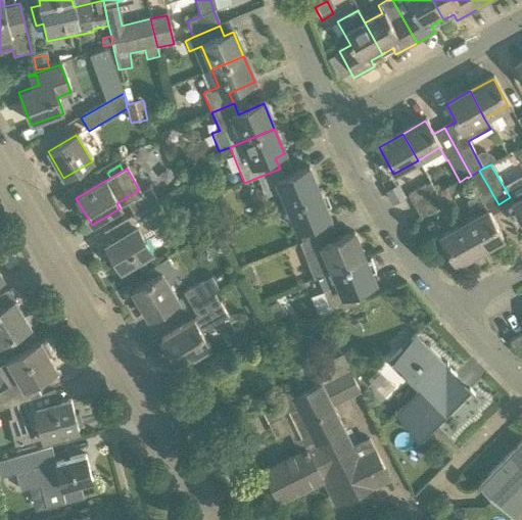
[(284,179),(280,169),(256,178),(266,199),(281,192),(287,206),(319,193),(309,169),(284,179)]
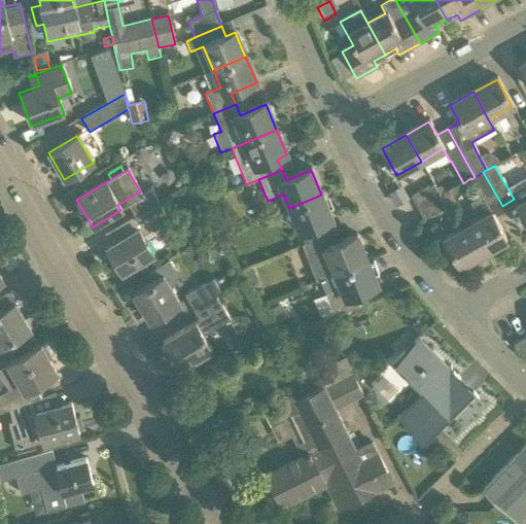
[(483,172),(475,177),(471,179),(481,196),(469,203),(479,220),(468,225),(483,253),(505,240),(493,217),(505,211),(502,206),(483,172)]
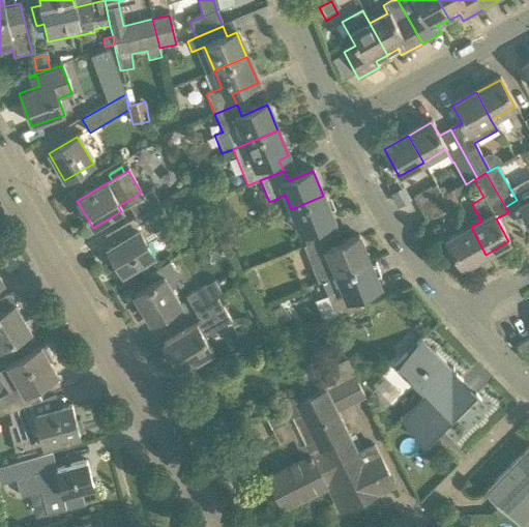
[(419,210),(442,198),(438,191),(436,186),(413,199),(419,210)]
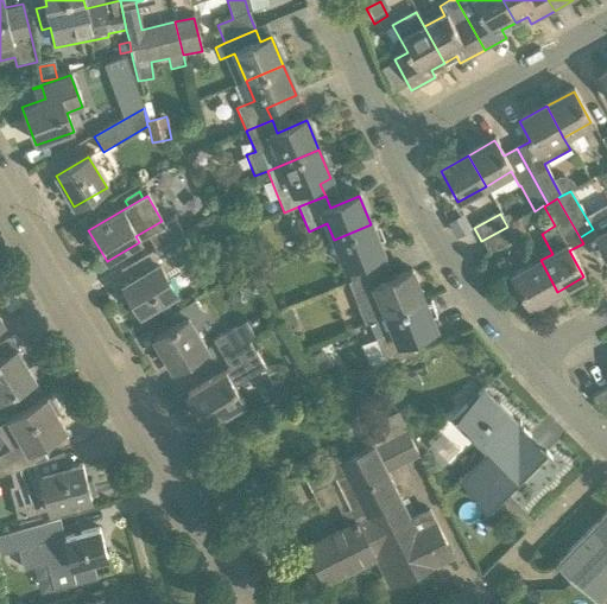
[(469,230),(461,216),(449,223),(457,237),(469,230)]
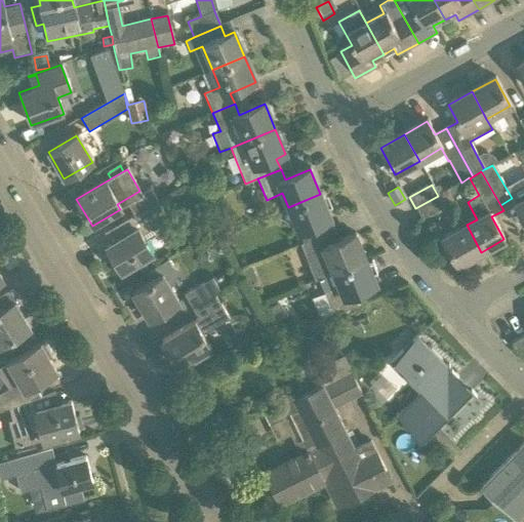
[(127,205),(133,215),(154,203),(156,202),(150,190),(142,195),(126,203),(127,205)]
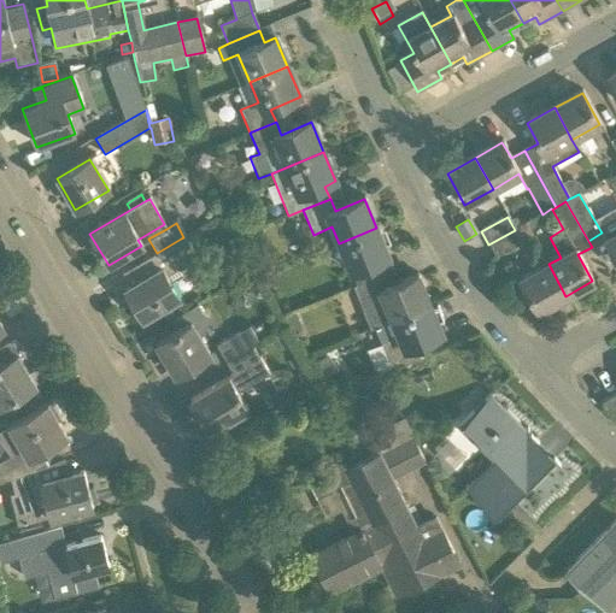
[(520,228),(515,230),(488,245),(496,258),(532,237),(524,224),(520,228)]
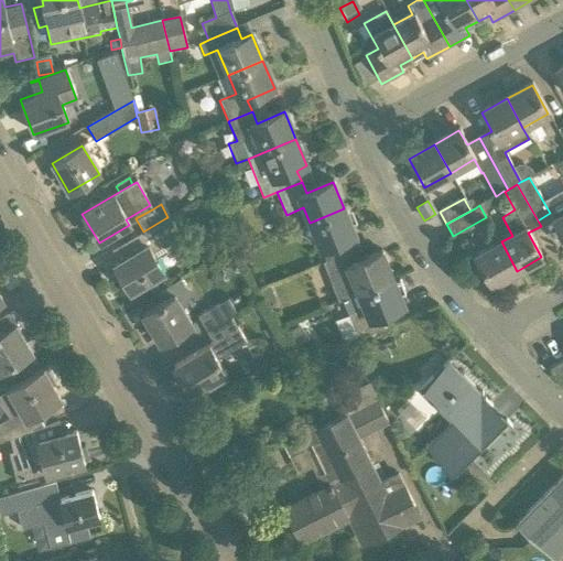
[(326,261),(349,251),(345,240),(355,236),(344,208),(310,223),(326,261)]
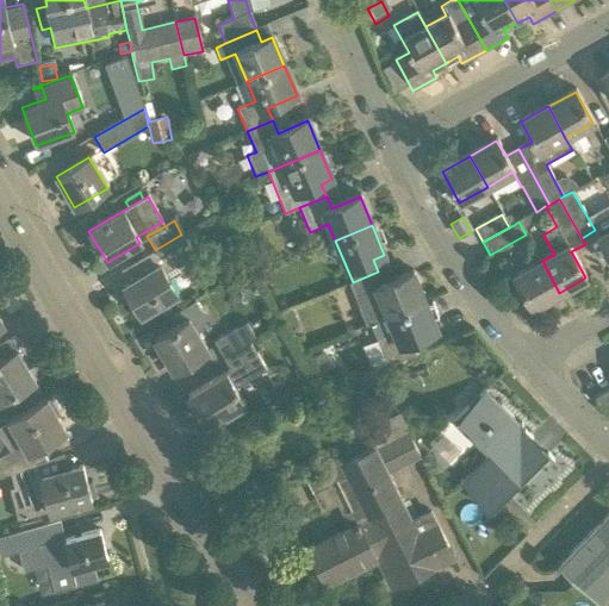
[(608,257),(608,231),(598,238),(608,257)]
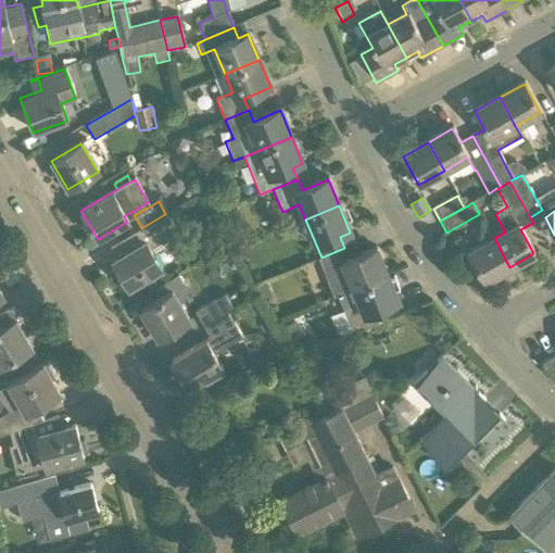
[(176,236),(163,215),(141,228),(149,241),(112,263),(127,289),(161,269),(150,251),(176,236)]
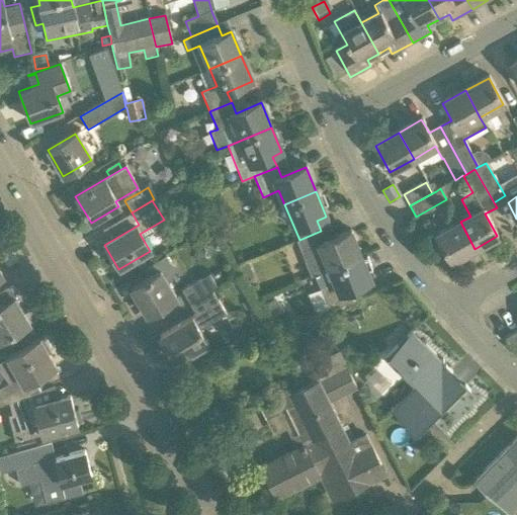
[(451,262),(475,249),(460,222),(436,236),(451,262)]
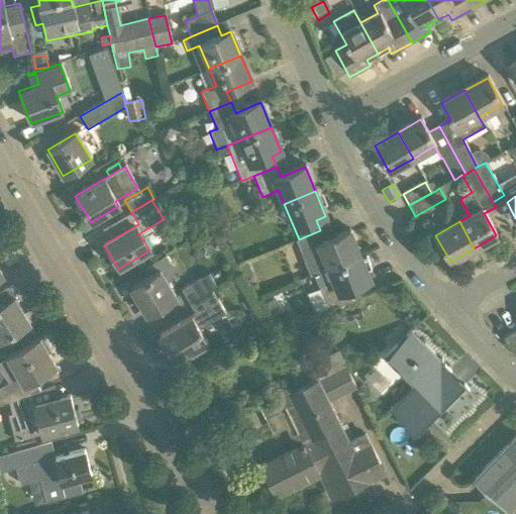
[(325,241),(320,230),(299,239),(308,261),(315,276),(328,270),(359,257),(349,231),(325,241)]
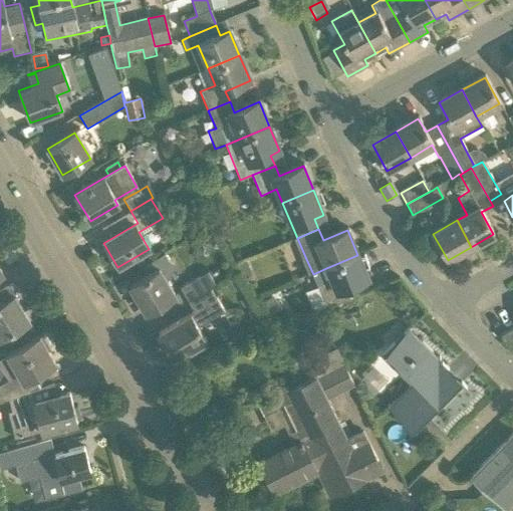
[(174,296),(160,272),(171,266),(164,255),(143,267),(147,276),(144,278),(144,279),(130,287),(146,313),(174,296)]
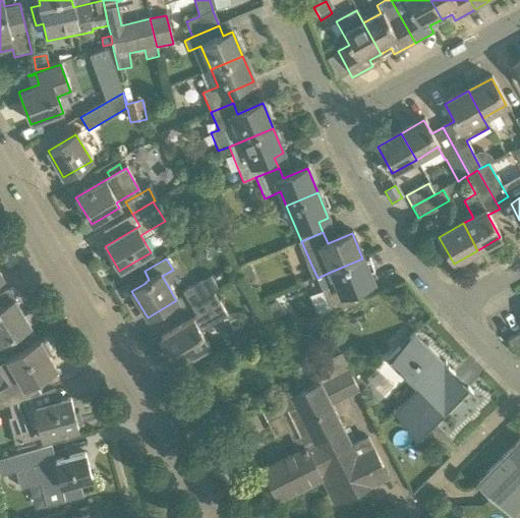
[(365,265),(362,259),(331,272),(336,284),(322,290),(332,313),(353,304),(348,293),(373,283),(369,274),(372,272),(368,263),(365,265)]
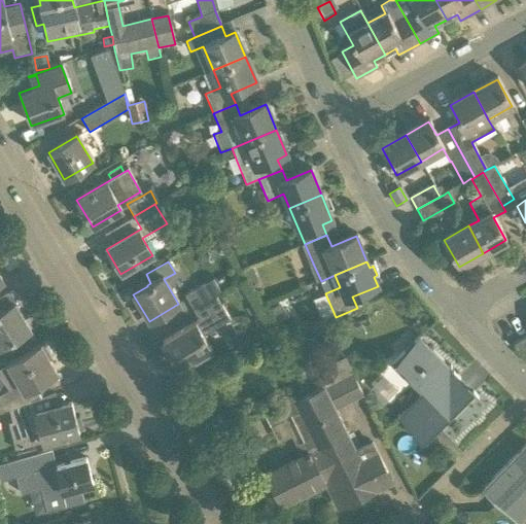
[(258,281),(252,268),(243,272),(248,285),(258,281)]
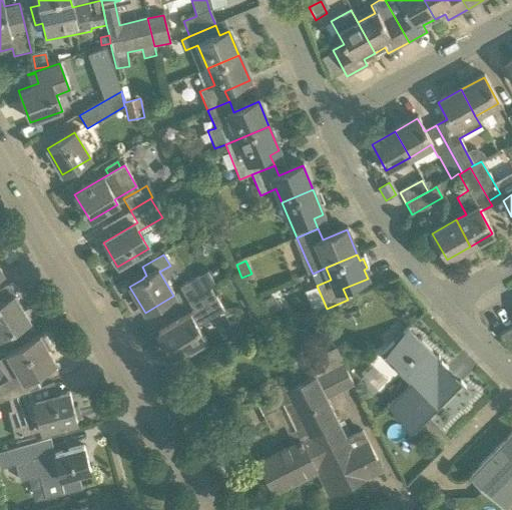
[(187,303),(209,290),(214,287),(206,274),(179,290),(187,303)]
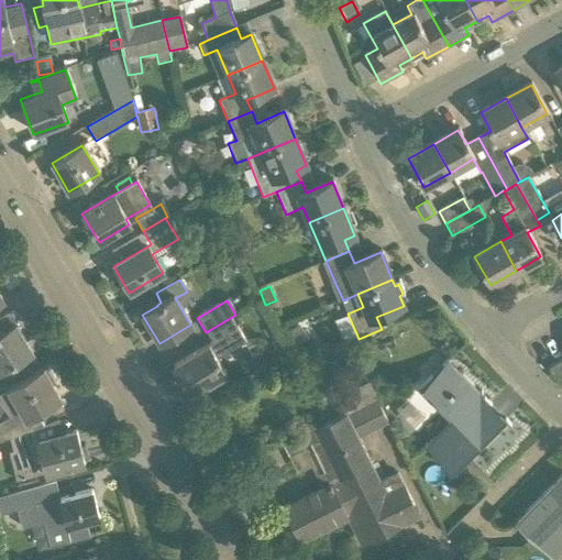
[(244,313),(249,319),(256,321),(264,317),(256,305),(244,313)]
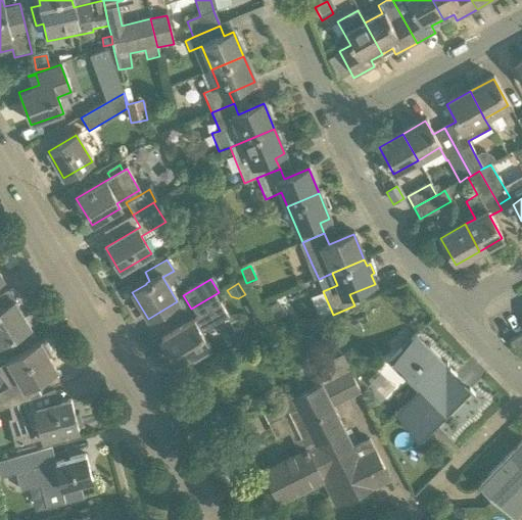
[(214,295),(191,309),(197,319),(160,341),(177,367),(209,347),(201,334),(228,319),(214,295)]
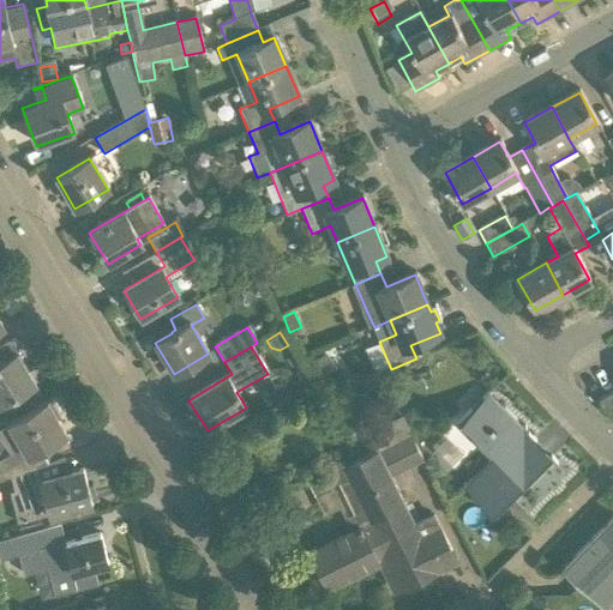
[(0,403),(38,381),(31,370),(28,373),(17,354),(2,363),(0,360),(0,403)]
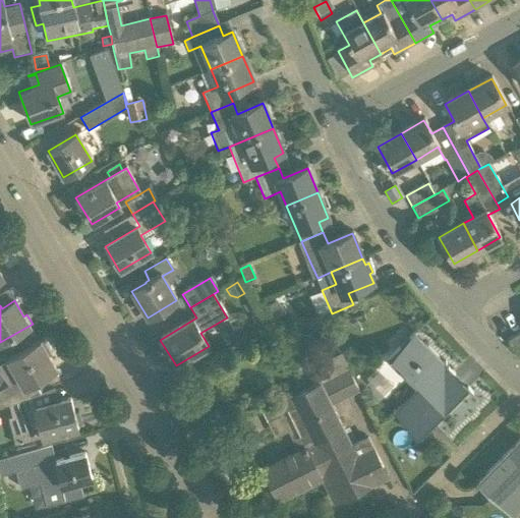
[(265,307),(274,321),(285,314),(276,300),(265,307)]
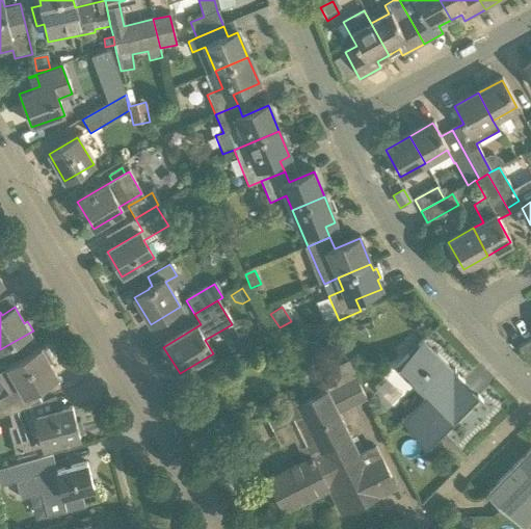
[(530,333),(529,335),(530,338),(530,340),(519,348),(530,360),(530,333)]
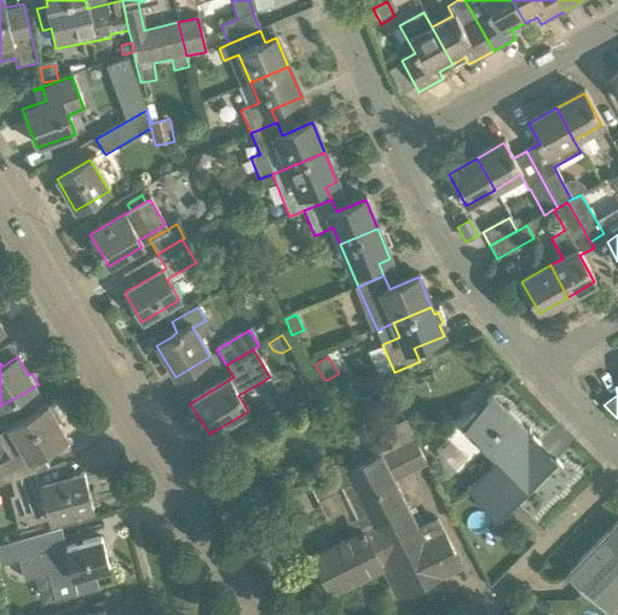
[(406,406),(400,394),(391,400),(398,411),(406,406)]
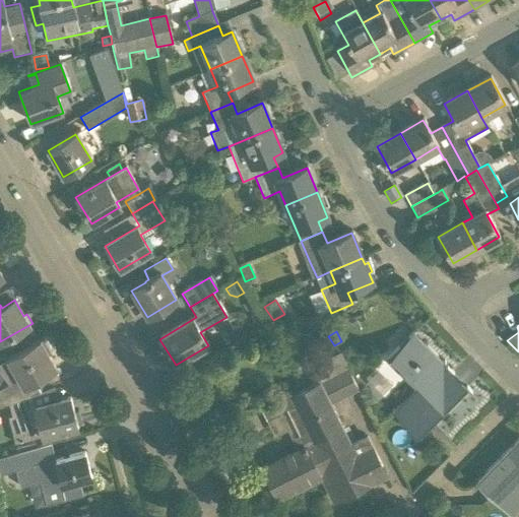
[(471,394),(453,376),(443,366),(445,365),(444,363),(442,365),(413,336),(415,334),(413,333),(387,360),(417,390),(393,413),(419,441),(420,440),(419,438),(466,391),(470,395),(471,394)]
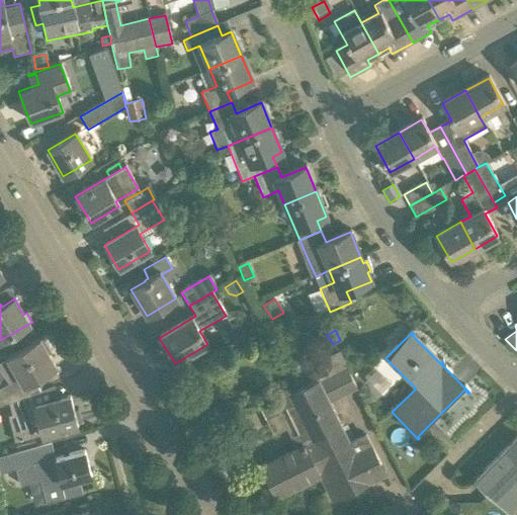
[(0,407),(9,404),(30,396),(24,385),(56,367),(49,355),(52,353),(44,338),(8,359),(19,377),(0,389),(0,407)]
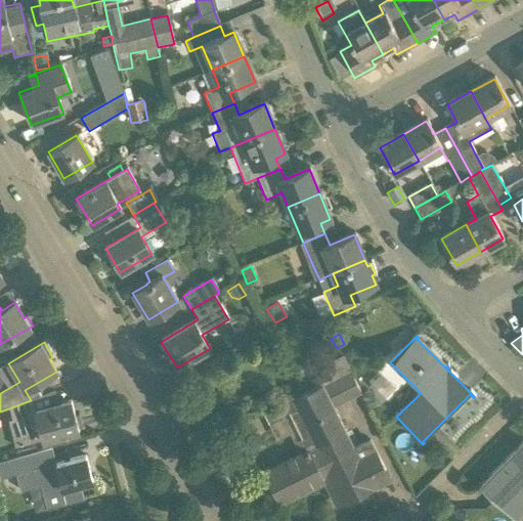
[(369,442),(353,452),(333,410),(360,397),(350,376),(342,359),(313,374),(319,387),(294,399),(292,397),(274,405),(281,418),(268,425),(276,441),(290,434),(299,454),(264,473),(279,504),(322,481),(320,478),(329,474),(343,504),(389,481),(369,442)]
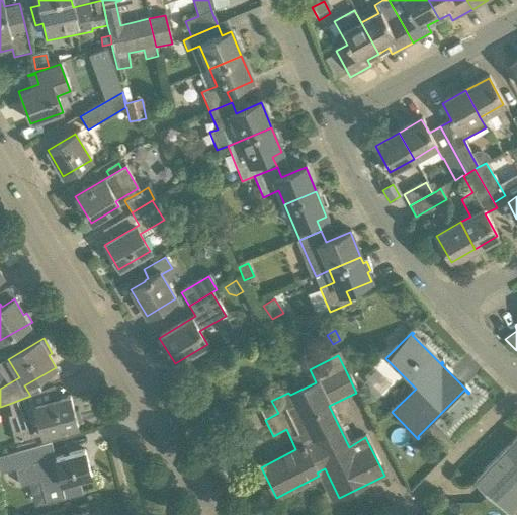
[(30,396),(9,404),(12,415),(7,417),(14,443),(77,427),(70,398),(33,407),(30,396)]
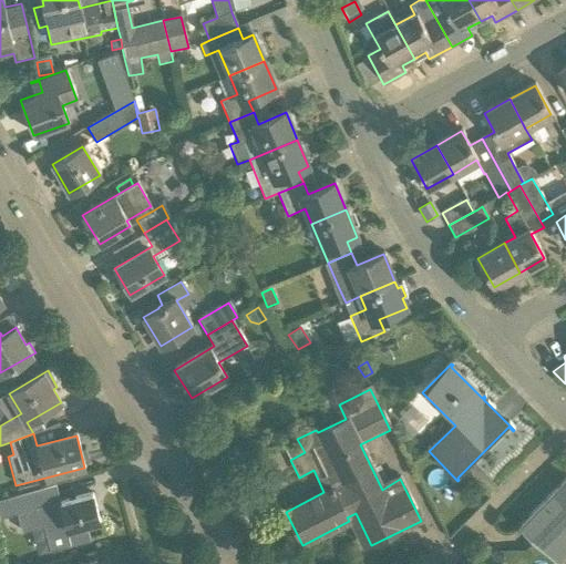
[(558,563),(565,554),(565,479),(520,526),(556,563),(558,563)]
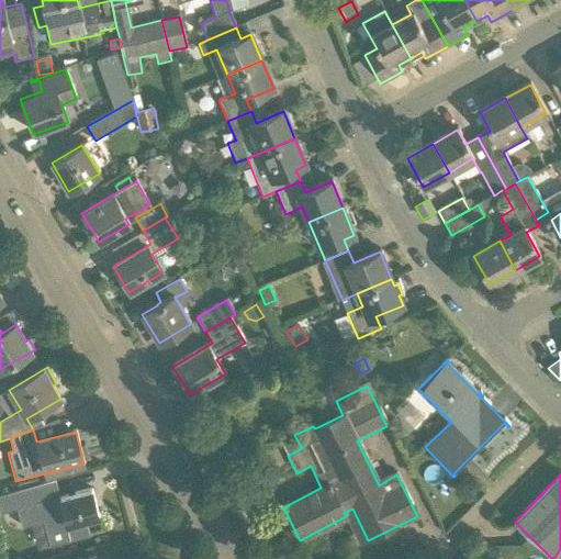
[(60,500),(52,503),(47,484),(0,498),(0,515),(17,510),(21,528),(43,523),(49,547),(89,537),(86,522),(99,518),(91,491),(60,499),(60,500)]
